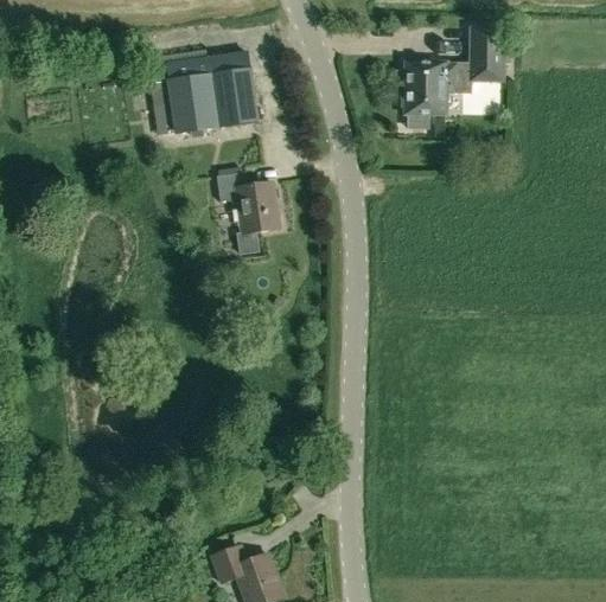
[(504,78),(504,61),(504,43),(504,24),(469,23),(467,61),(445,61),(406,61),(404,111),(408,111),(408,122),(426,122),(427,111),(444,111),(444,91),(471,91),(471,77),(504,78)]
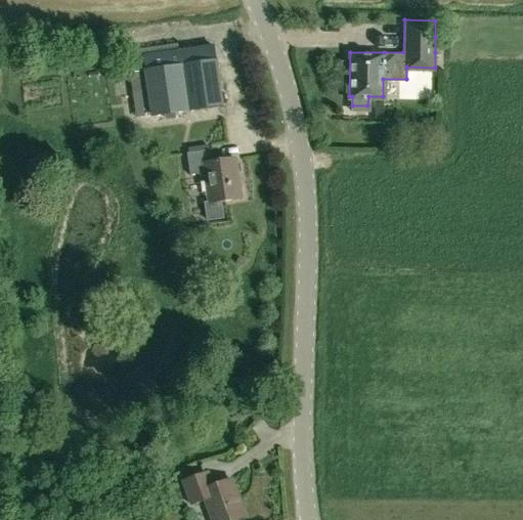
[(143,51),(145,68),(216,57),(214,42),(143,51)]
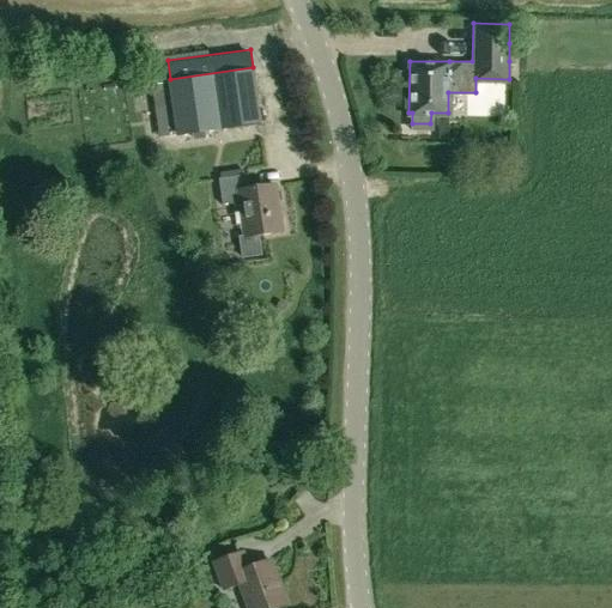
[(169,81),(176,133),(261,122),(253,67),(170,79),(168,79),(169,81)]
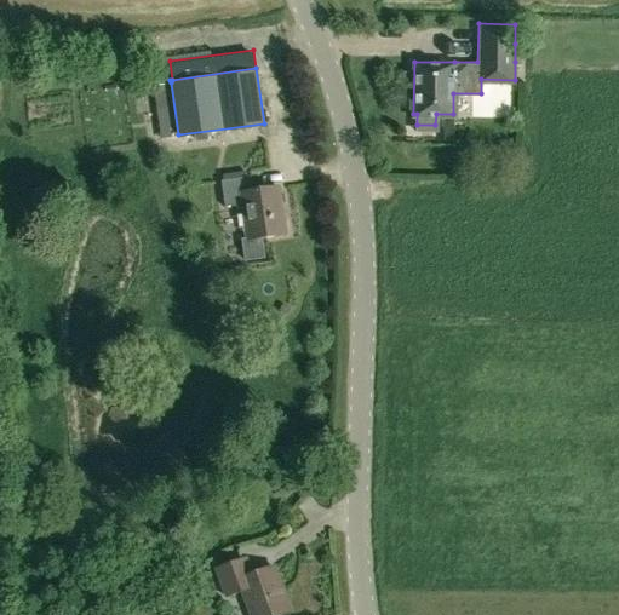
[(240,190),(251,188),(248,173),(221,178),(224,205),(242,202),(240,190)]
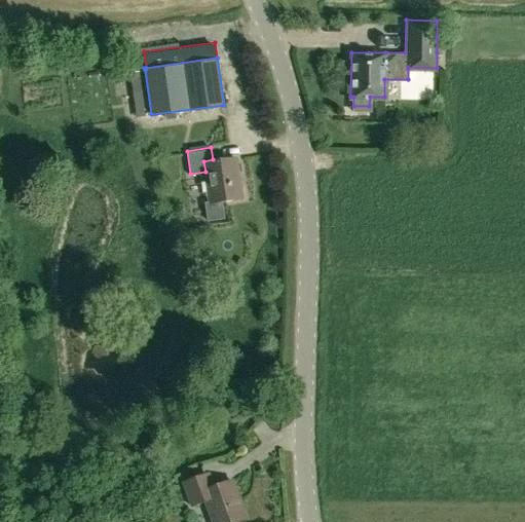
[(236,156),(213,159),(203,161),(205,172),(210,199),(204,200),(208,218),(224,216),(221,199),(241,196),(236,156)]
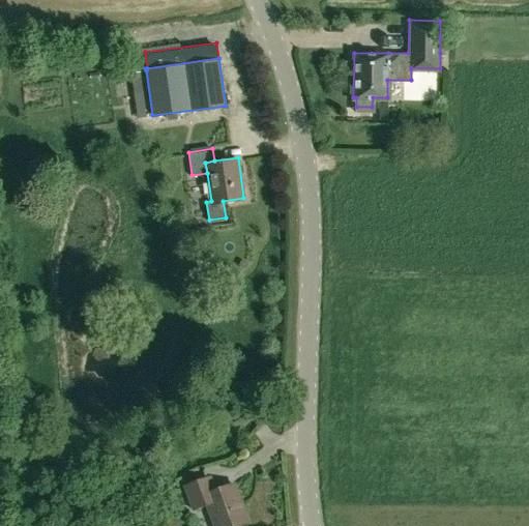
[(215,489),(210,475),(185,484),(194,508),(208,503),(215,525),(234,525),(247,521),(234,483),(215,489)]
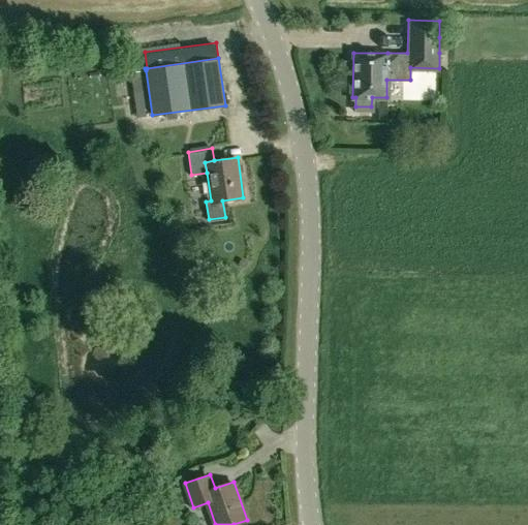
All buildings are outlined.
